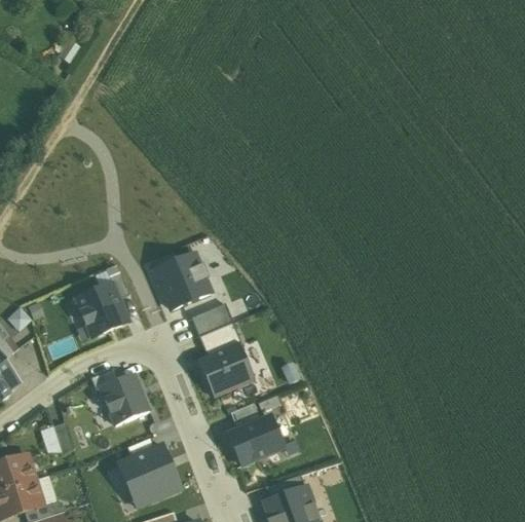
[(166,295),(172,308),(212,292),(207,280),(209,278),(202,264),(200,265),(195,254),(156,270),(161,284),(163,283),(169,294),(166,295)]
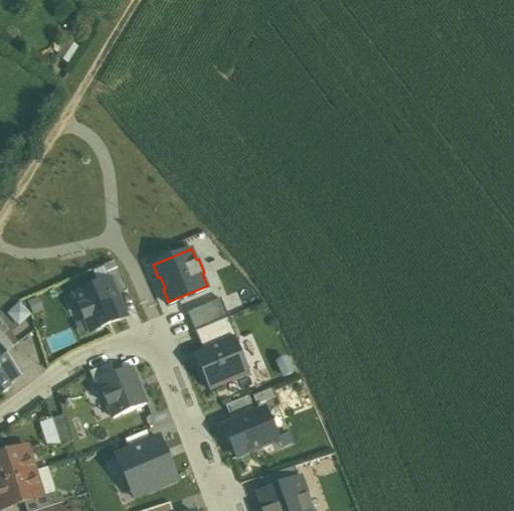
[(105,263),(111,278),(117,293),(128,288),(116,258),(105,263)]
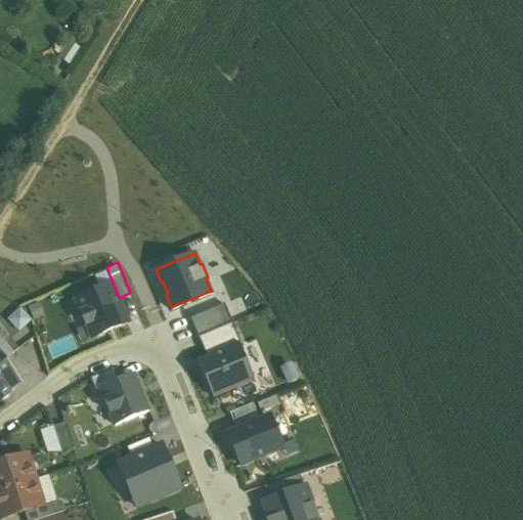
[(119,298),(113,283),(78,298),(93,335),(128,320),(119,298)]
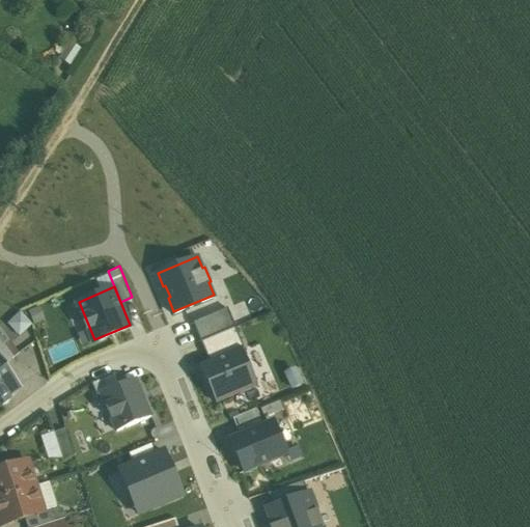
[(228,305),(194,321),(201,339),(236,325),(228,305)]
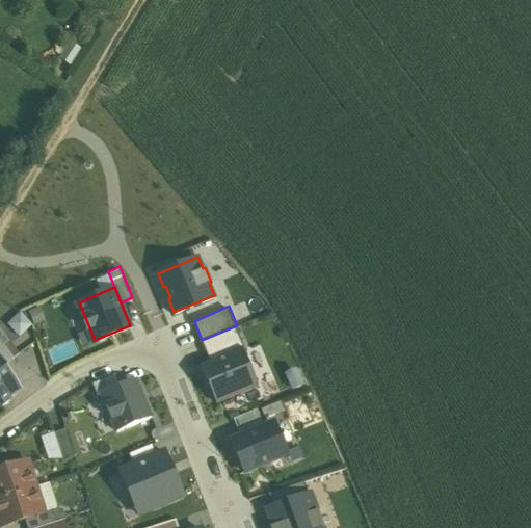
[(237,325),(202,340),(210,360),(243,346),(243,347),(245,346),(237,325)]
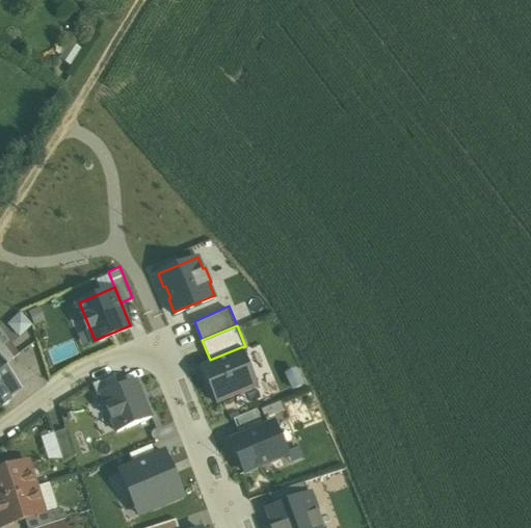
[(14,355),(0,337),(0,358),(3,363),(14,355)]
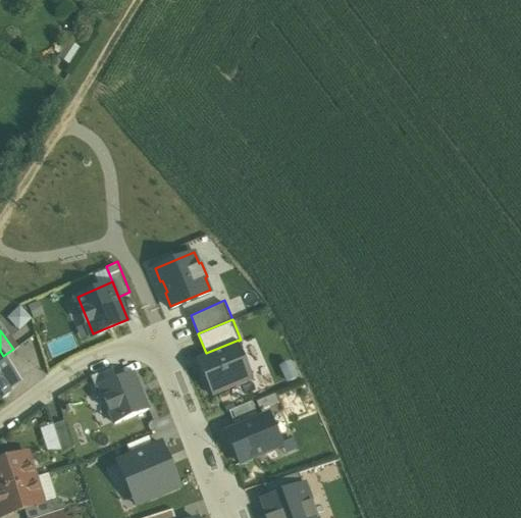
[(201,355),(197,357),(205,375),(213,394),(254,376),(239,341),(239,340),(206,353),(201,355)]
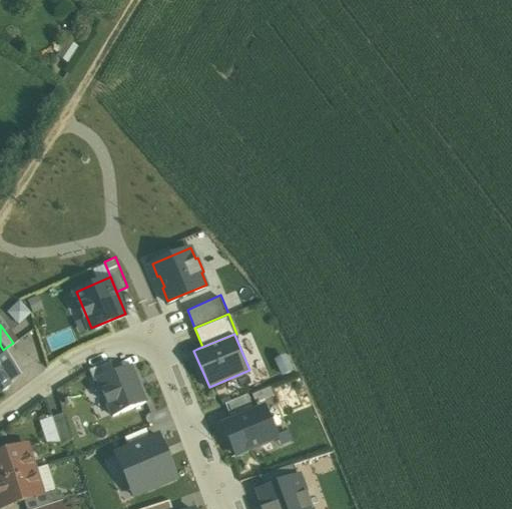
[(3,350),(0,345),(0,387),(3,388),(9,383),(9,379),(19,371),(3,350)]
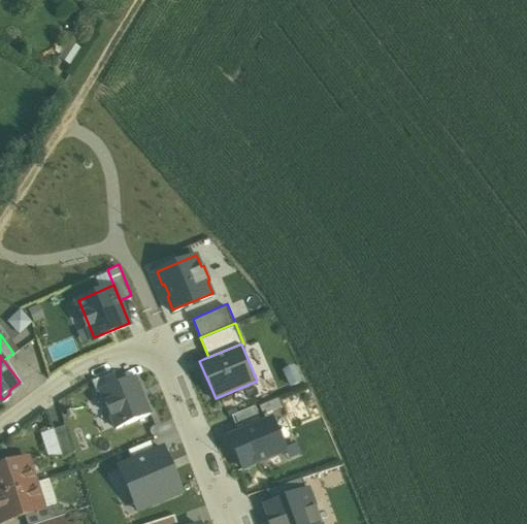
[(135,373),(101,388),(117,426),(152,412),(135,373)]
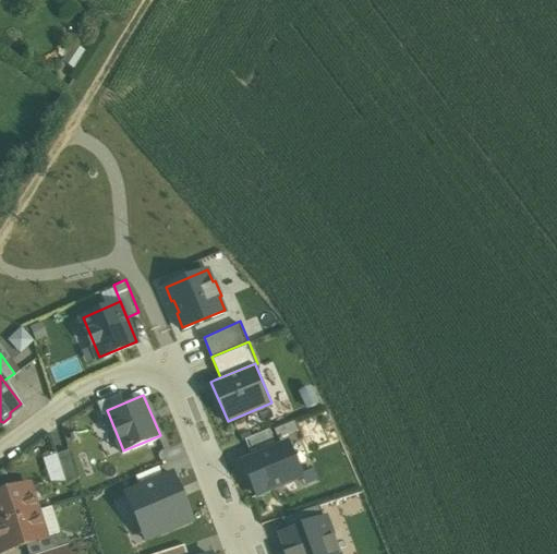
[(269,428),(245,437),(250,449),(275,440),(269,428)]
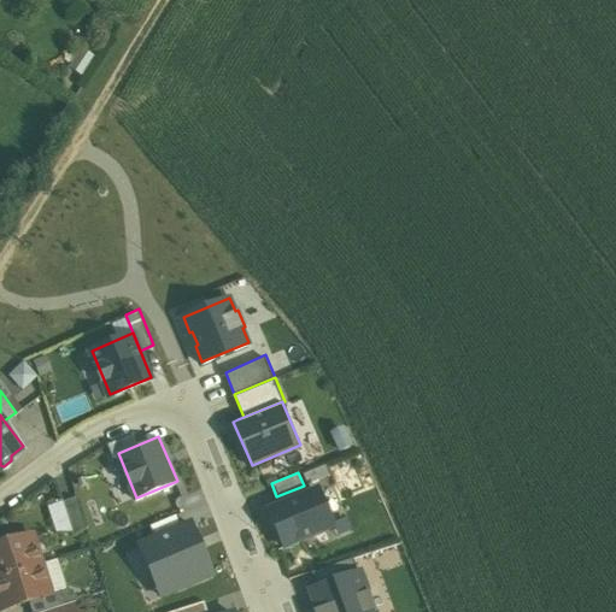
[(271,510),(286,546),(335,524),(320,489),(271,510)]
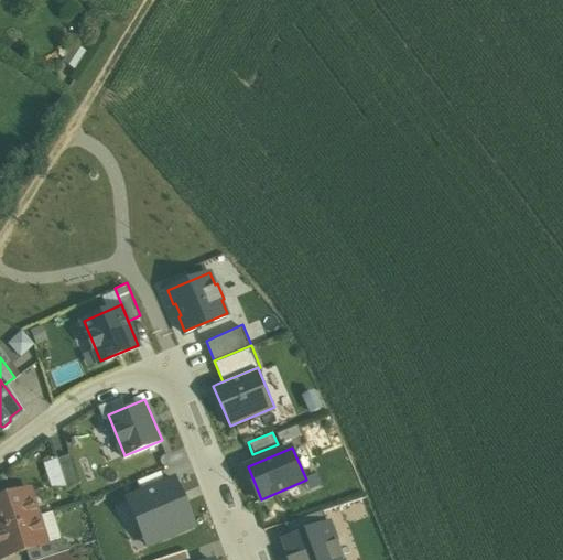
[(69,452),(56,456),(66,485),(79,482),(69,452)]
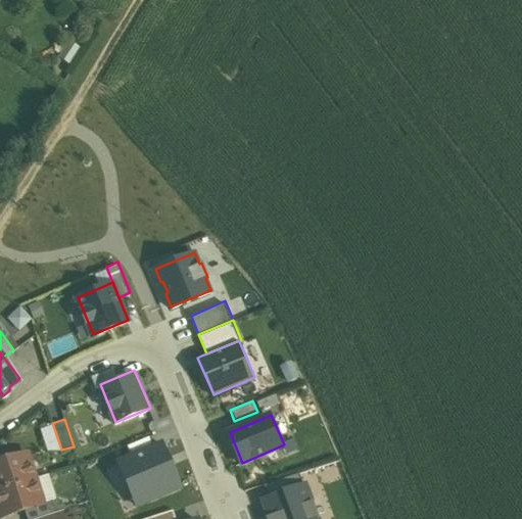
[(117,463),(136,504),(179,484),(161,443),(117,463)]
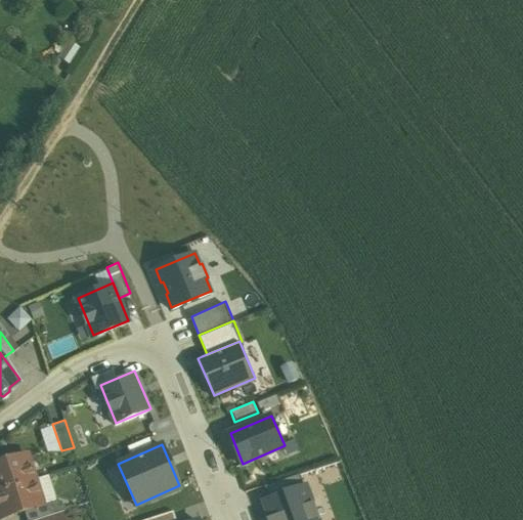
[(28,451),(9,458),(9,457),(6,455),(0,456),(0,487),(36,477),(28,451)]
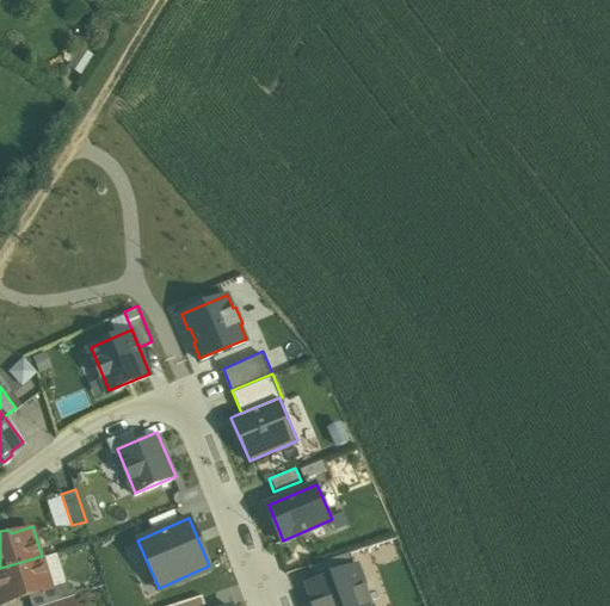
[(355,566),(350,551),(310,564),(315,579),(355,566)]
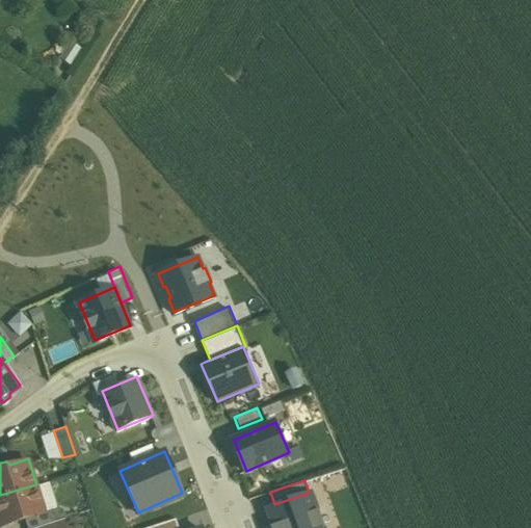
[(36,484),(0,495),(0,521),(1,524),(25,517),(45,509),(36,484)]
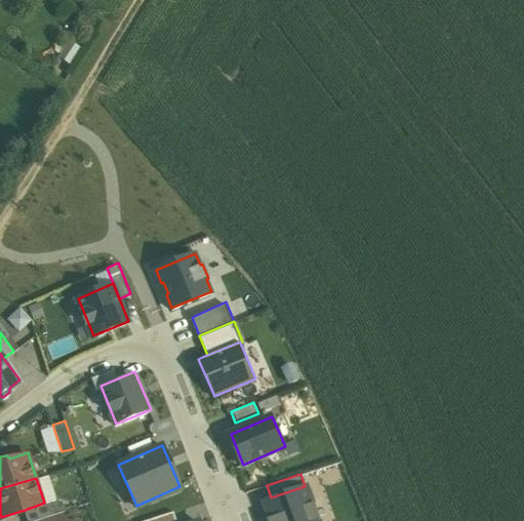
[(320,520),(308,485),(305,486),(271,497),(265,501),(271,518),(269,518),(269,520),(320,520)]
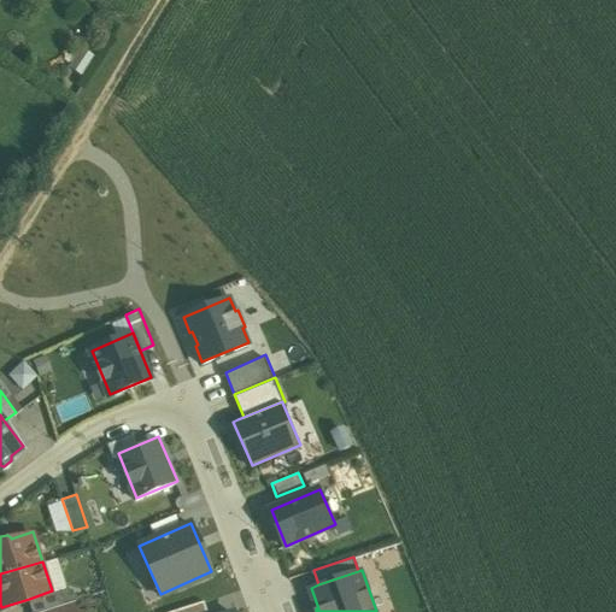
[(52,590),(29,599),(34,611),(65,601),(62,587),(52,590)]
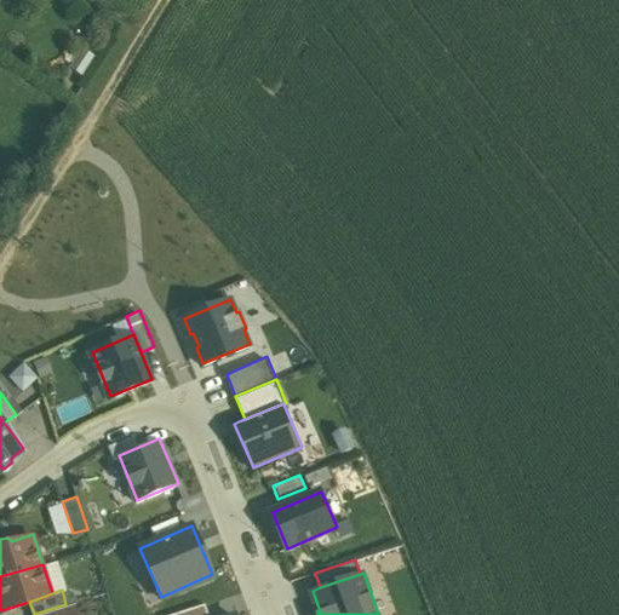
[(181,607),(183,614),(210,614),(236,608),(233,592),(181,607)]
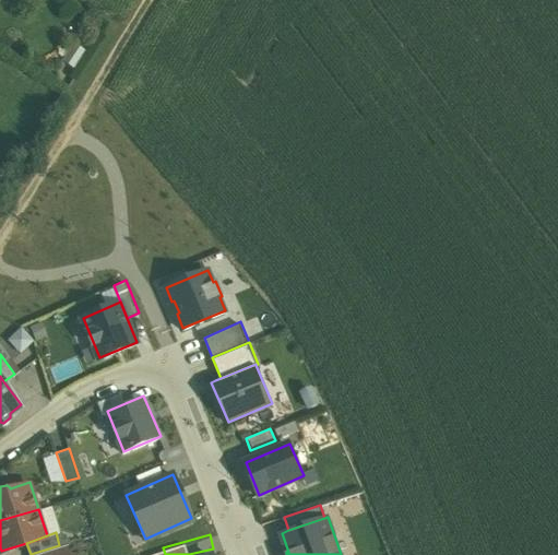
[(31,554),(30,554),(71,554),(68,543),(31,554)]
